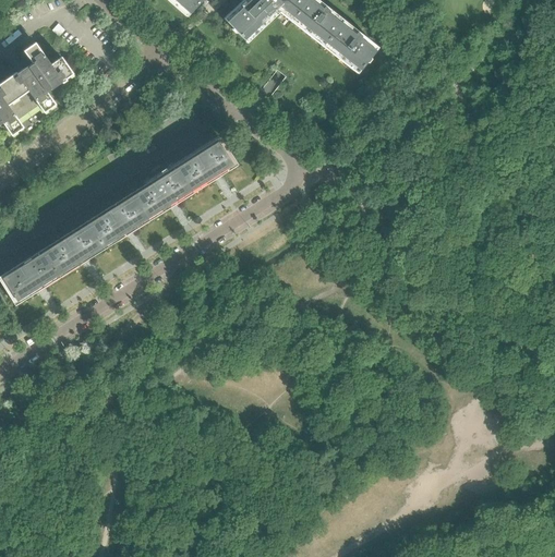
[(205,0),(170,0),(190,17),(205,0)]
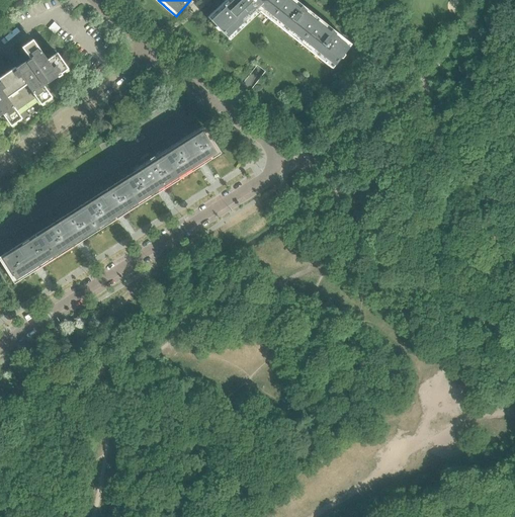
[(252,20),(260,12),(252,4),(248,0),(232,0),(230,2),(229,3),(228,2),(210,18),(219,27),(223,30),(222,31),(231,40),(241,30),(239,28),(250,18),(252,20)]
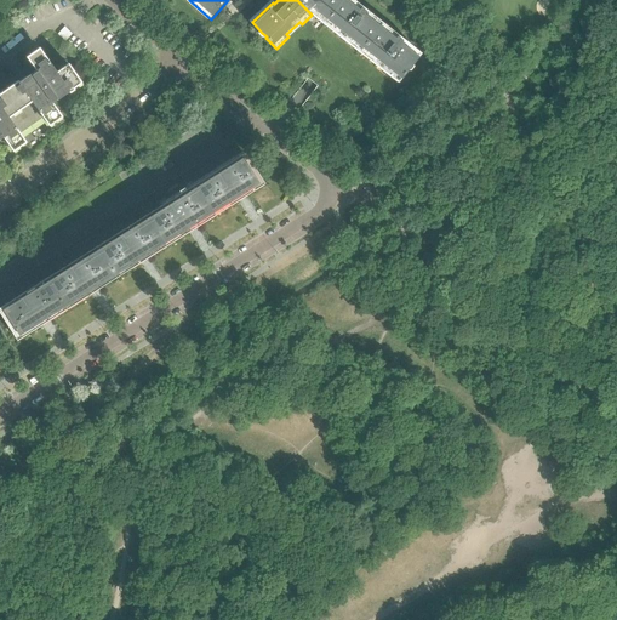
[(326,23),(343,0),(306,0),(302,5),(312,15),(314,13),(326,23)]
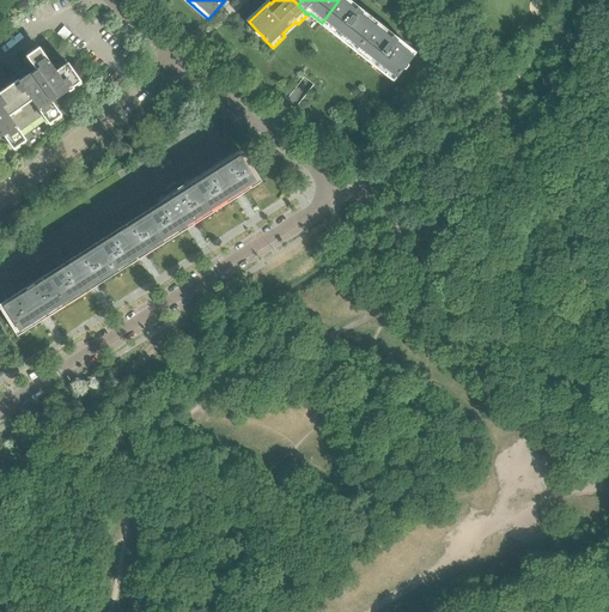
[(358,52),(378,25),(347,0),(339,0),(322,23),(333,31),(335,29),(348,40),(346,42),(358,52)]
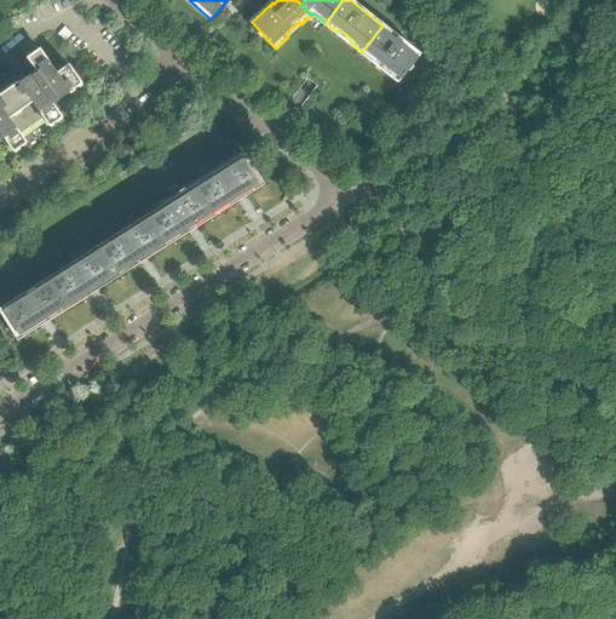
[(401,82),(421,56),(403,41),(404,40),(402,39),(399,36),(398,38),(383,26),(362,52),(373,61),(375,58),(389,69),(386,72),(401,82)]
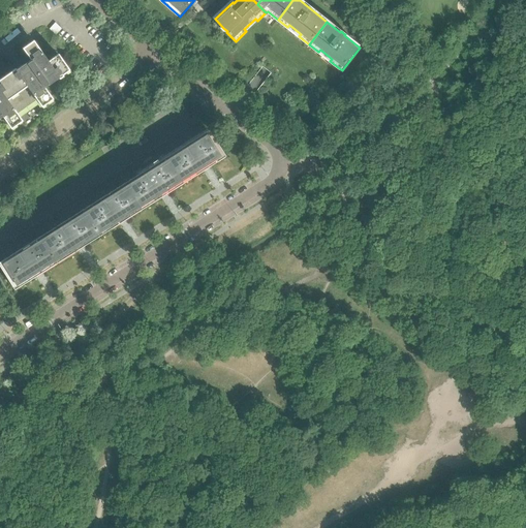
[(58,24),(52,31),(58,37),(65,30),(58,24)]
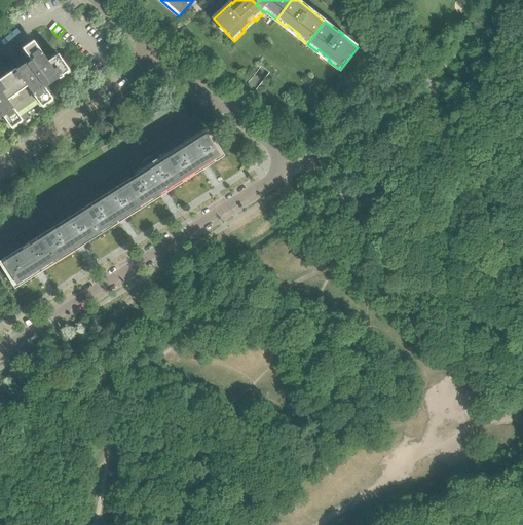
[(69,68),(63,59),(60,54),(50,62),(43,52),(39,46),(33,50),(34,51),(29,54),(33,62),(30,64),(46,87),(59,79),(59,80),(62,78),(61,77),(69,71),(67,69),(69,68)]
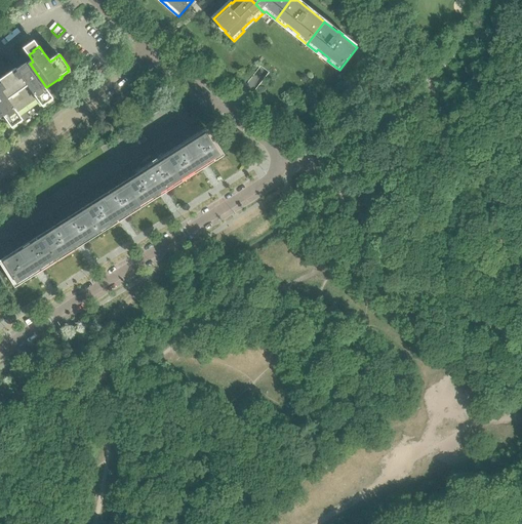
[(51,95),(46,87),(30,64),(21,70),(18,71),(17,69),(0,81),(0,110),(4,117),(10,124),(21,116),(15,109),(35,95),(40,103),(51,95)]
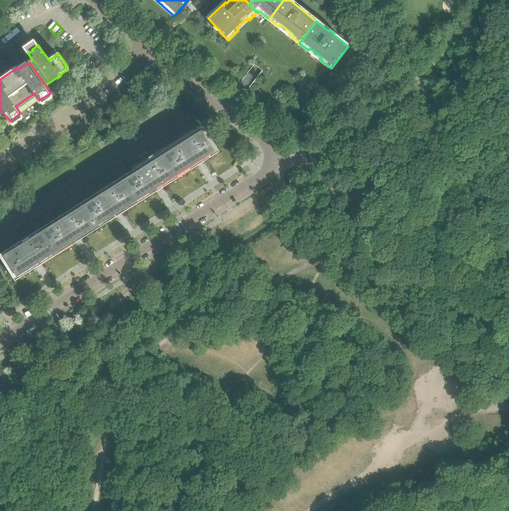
[(183,109),(176,97),(170,101),(178,113),(183,109)]
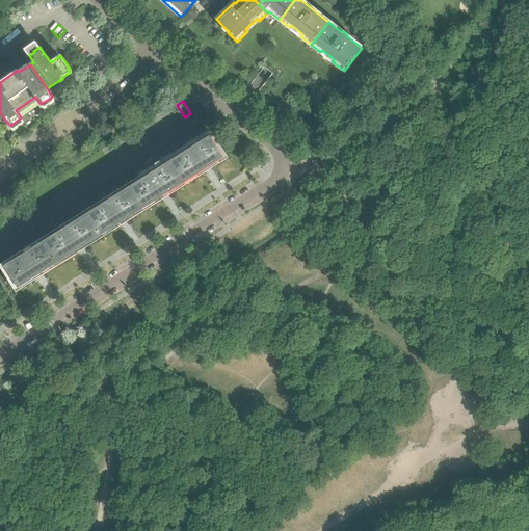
[(185,117),(177,105),(172,109),(179,121),(185,117)]
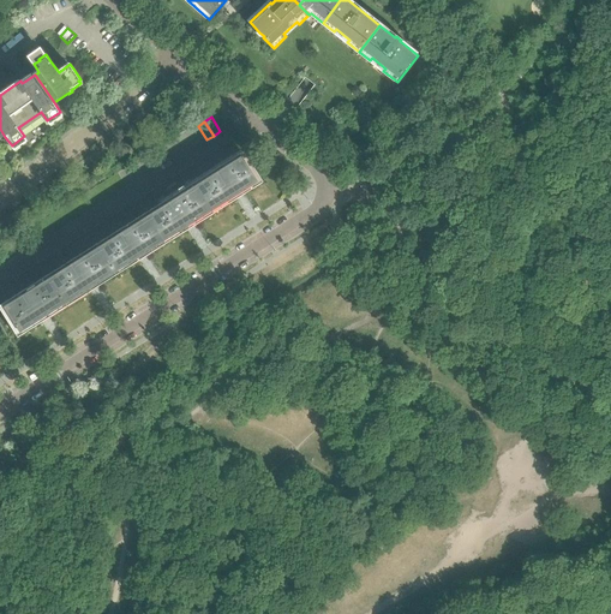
[(207,139),(198,126),(191,130),(199,144),(207,139)]
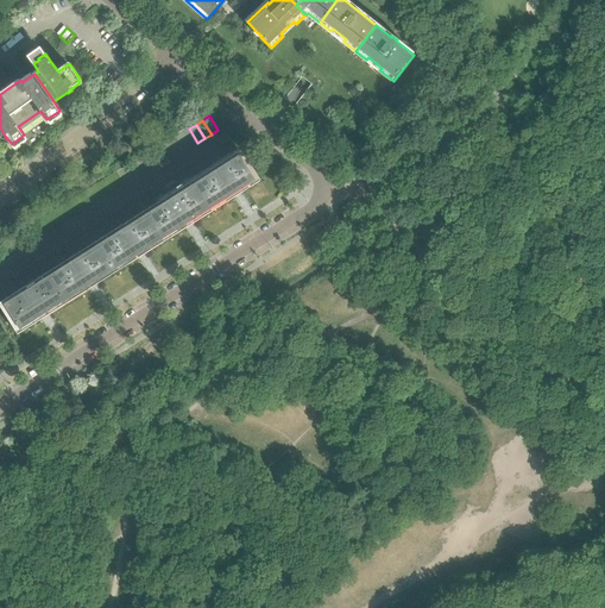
[(197,143),(189,129),(182,133),(190,146),(197,143)]
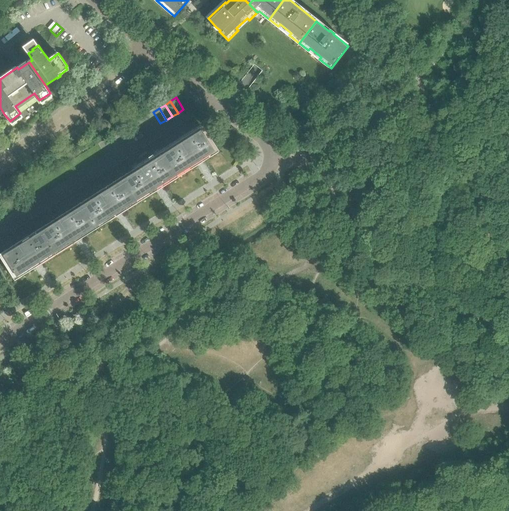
[(160,123),(153,112),(147,116),(155,127),(160,123)]
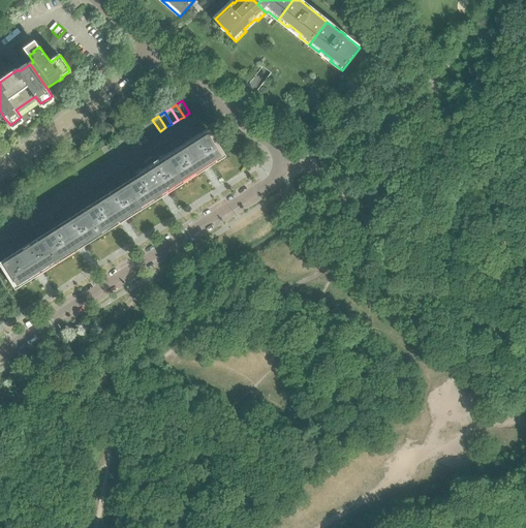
[(160,131),(152,120),(146,123),(154,135),(160,131)]
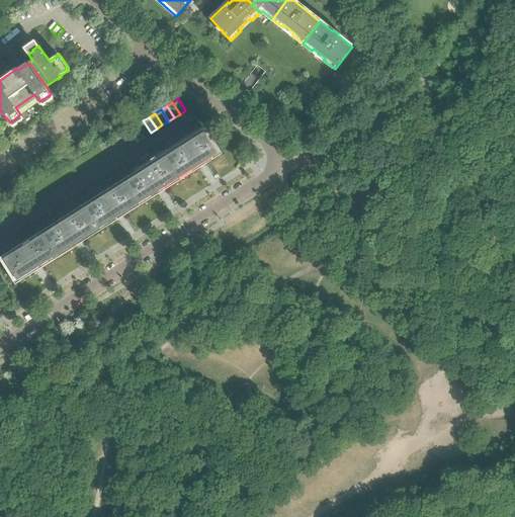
[(221,153),(205,130),(199,118),(190,124),(197,135),(190,139),(185,143),(199,166),(221,153)]
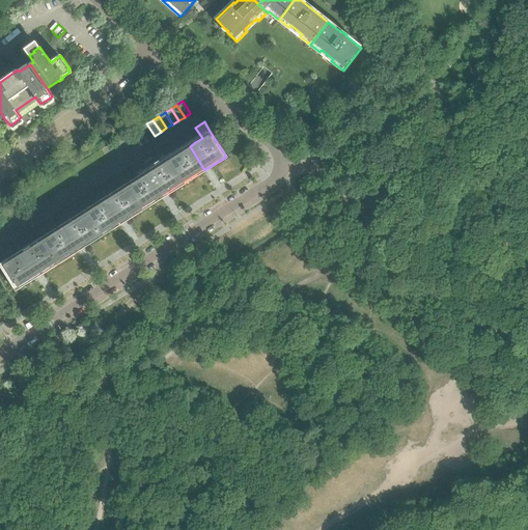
[(155,136),(146,123),(141,128),(148,139),(155,136)]
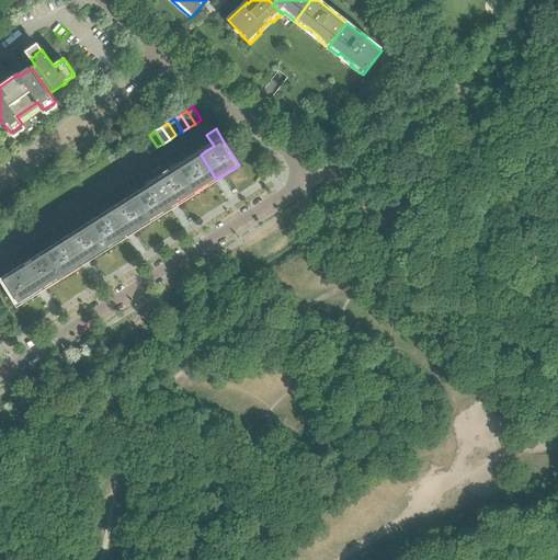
[(157,147),(149,135),(143,139),(150,151),(157,147)]
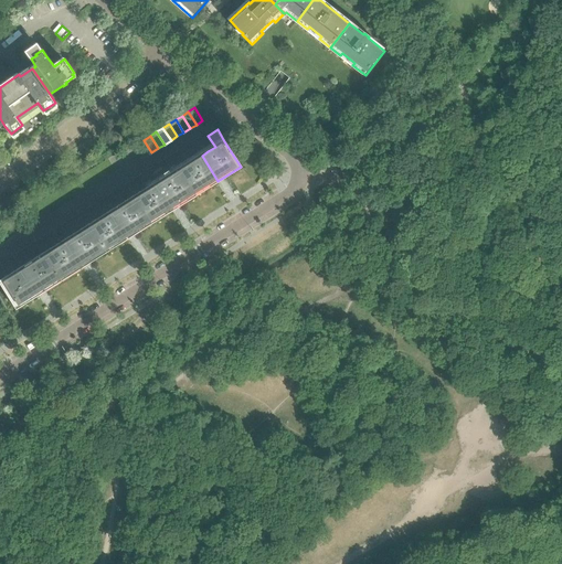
[(215,147),(208,136),(201,140),(208,151),(215,147)]
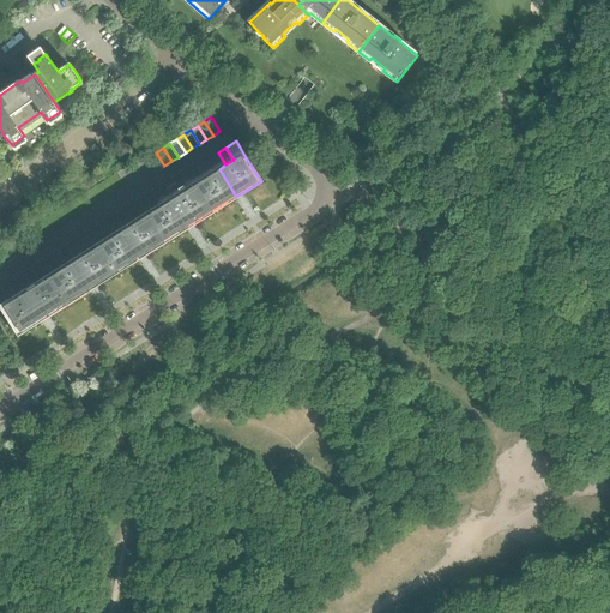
[(164,166),(156,152),(149,156),(157,170),(164,166)]
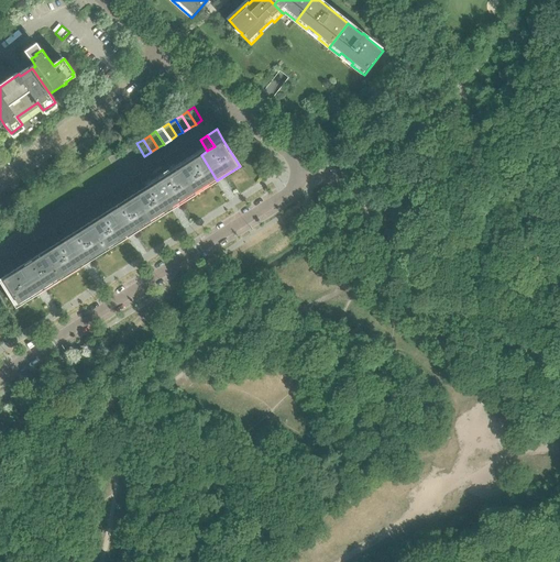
[(207,151),(200,140),(193,143),(200,155),(201,155),(207,151)]
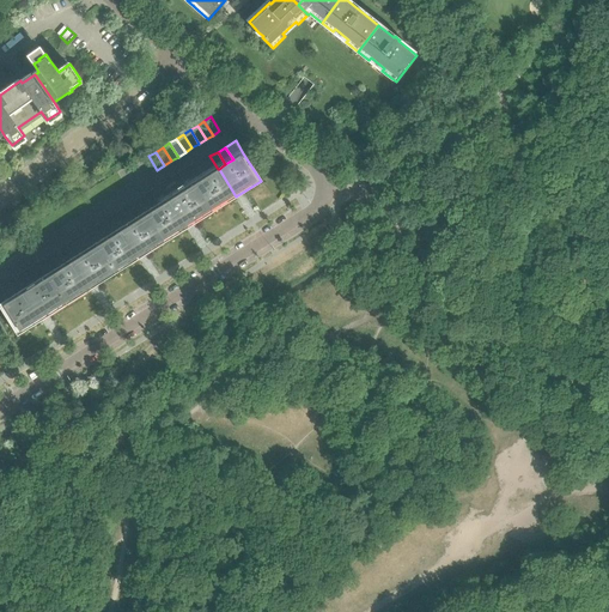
[(157,170),(148,156),(141,161),(151,174),(157,170)]
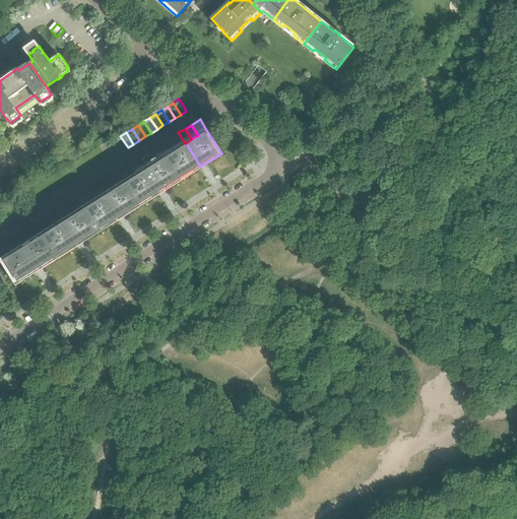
[(185,143),(178,132),(174,136),(180,146),(185,143)]
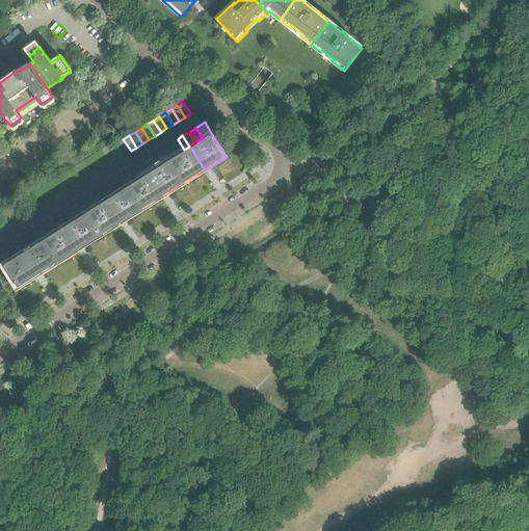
[(131,151),(123,139),(117,143),(125,155),(131,151)]
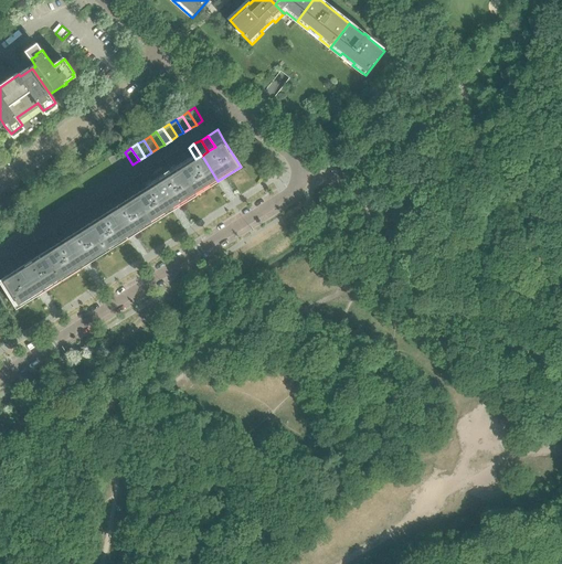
[(195,159),(189,148),(181,152),(189,163),(195,159)]
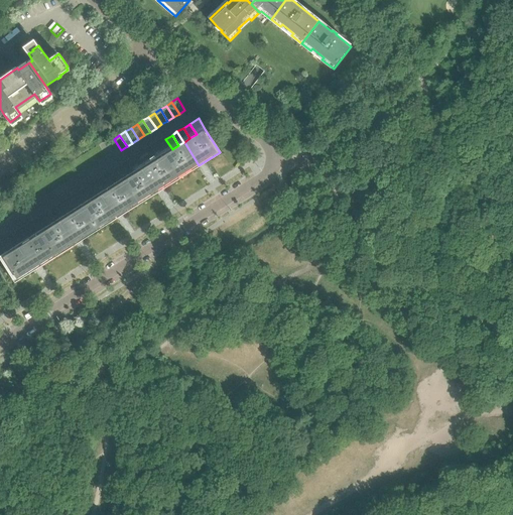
[(121,150),(114,139),(108,142),(115,154),(121,150)]
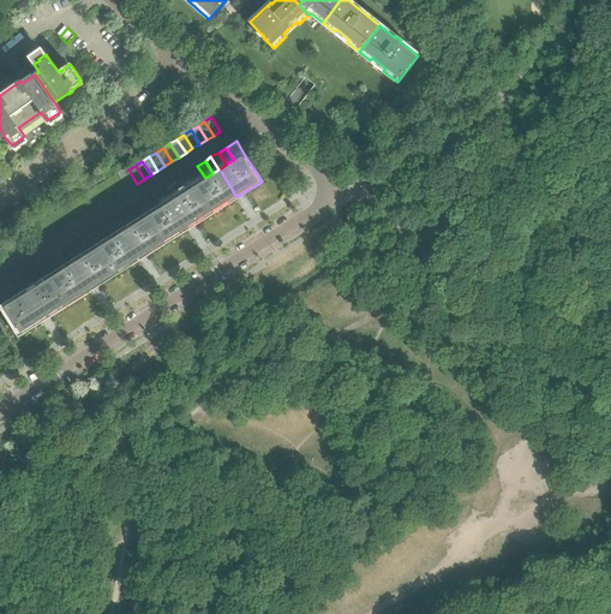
[(205,178),(197,166),(187,172),(195,185),(205,178)]
